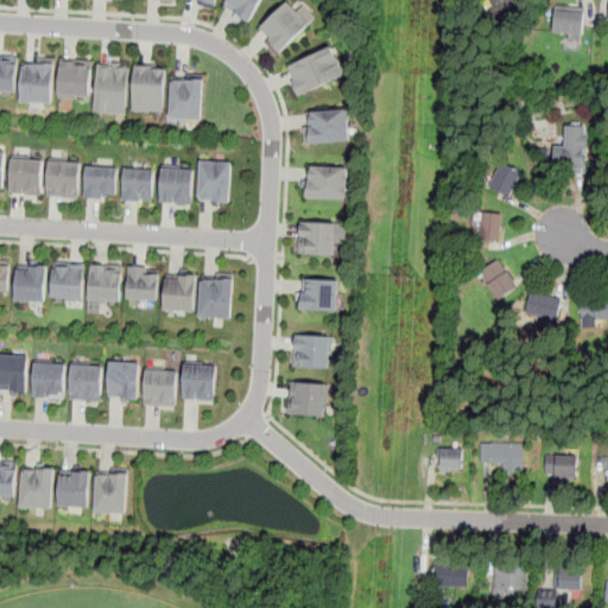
[(249,23),(261,0),(227,0),(223,7),(249,23)]
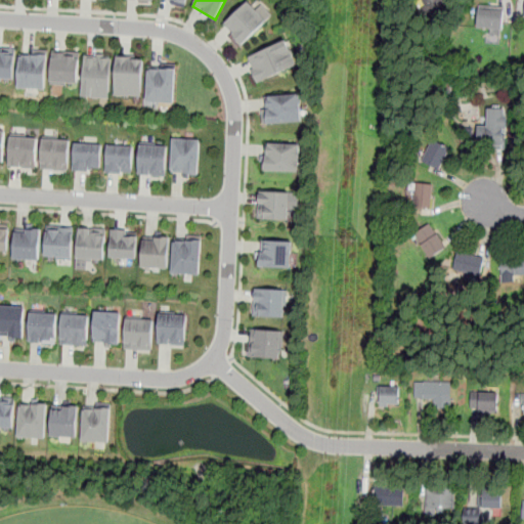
[(270,17),(253,0),(250,0),(222,27),(241,46),(270,17)]
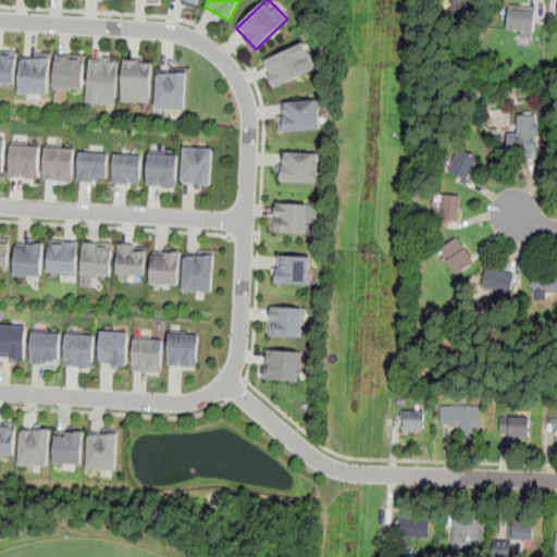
[(448,0),(458,19),(482,8),(478,0),(448,0)]
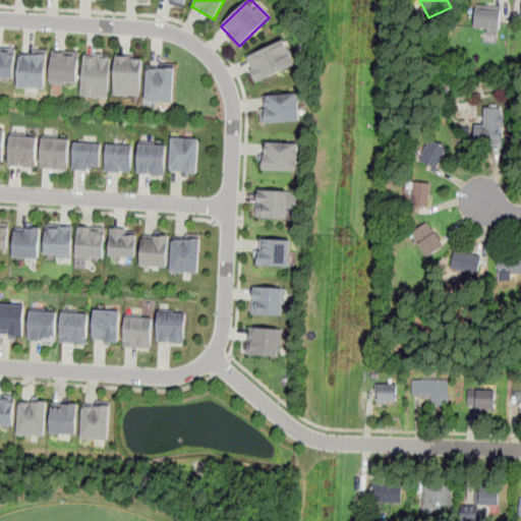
[(487,27),(486,34),(500,35),(501,8),(475,6),(474,27),(487,27)]
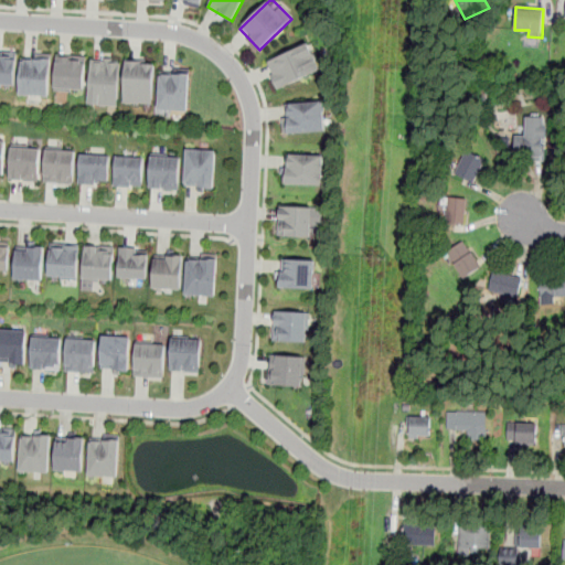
[(267,62),(278,89),(321,73),(310,45),(267,62)]
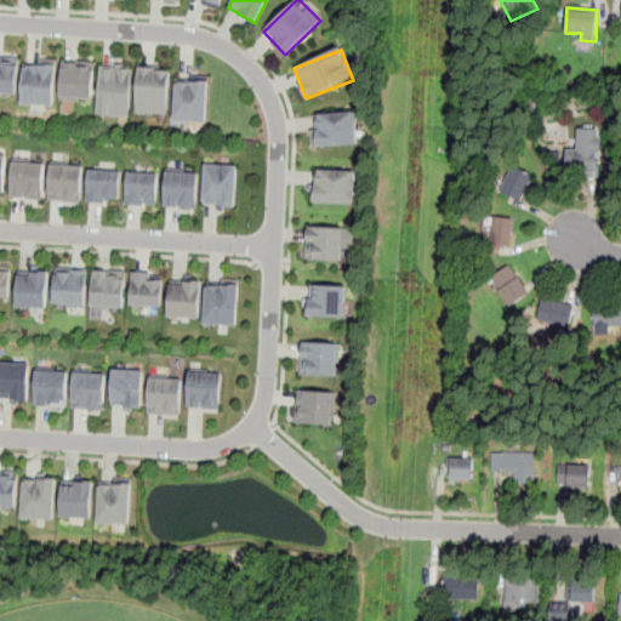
[(0,92),(17,95),(20,57),(0,55),(0,92)]
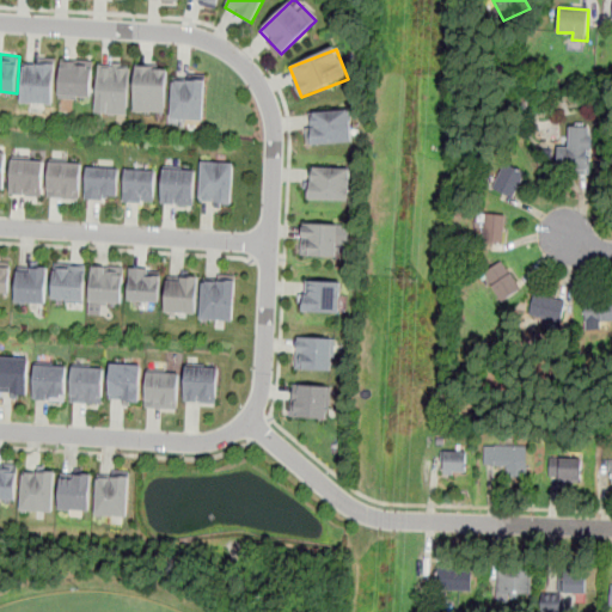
[(54,104),(55,59),(24,57),(22,103),(54,104)]
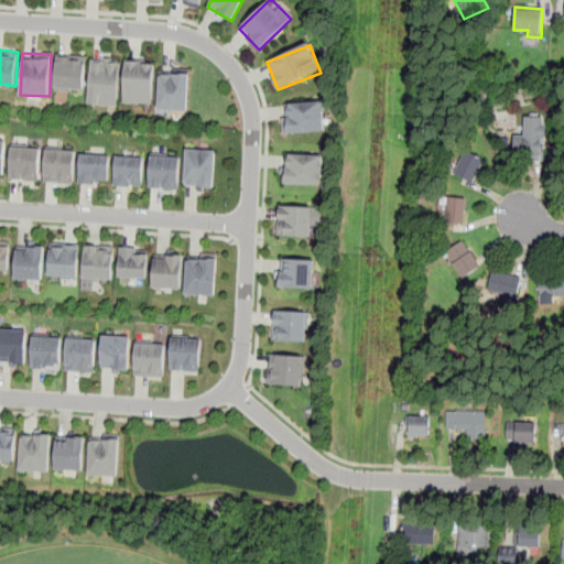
[(84,89),(85,55),(56,54),(55,89),(84,89)]
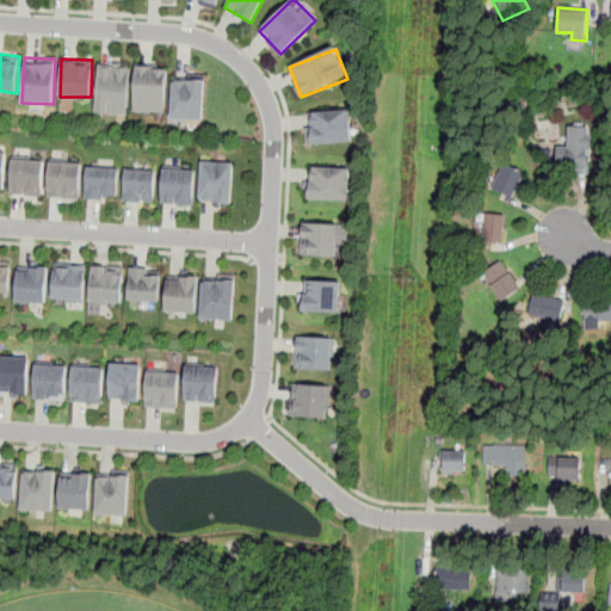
[(134,110),(165,112),(168,65),(136,62),(134,110)]
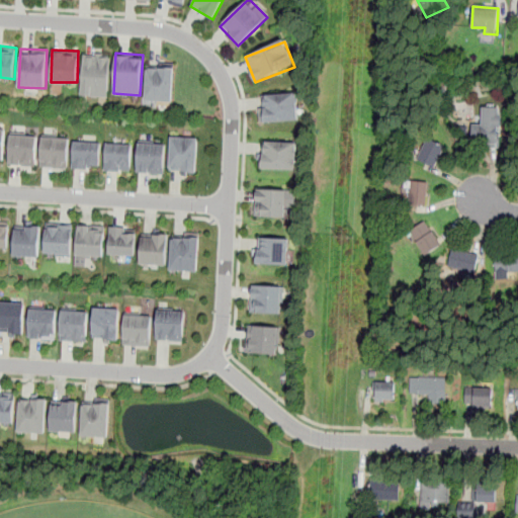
[(108,96),(109,54),(83,54),(82,95),(108,96)]
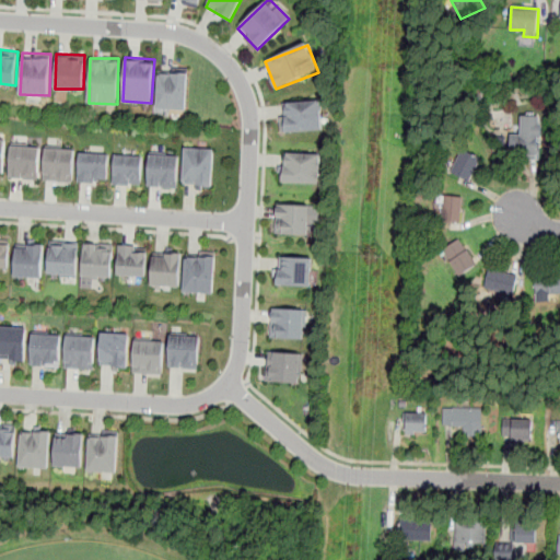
[(186,109),(188,68),(159,67),(156,108),(186,109)]
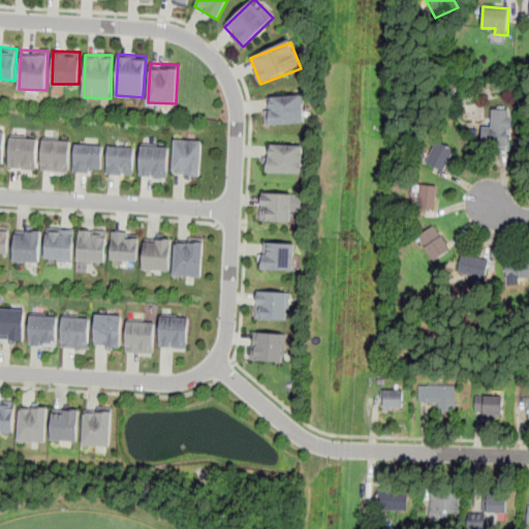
[(305,123),(303,96),(265,98),(267,126),(305,123)]
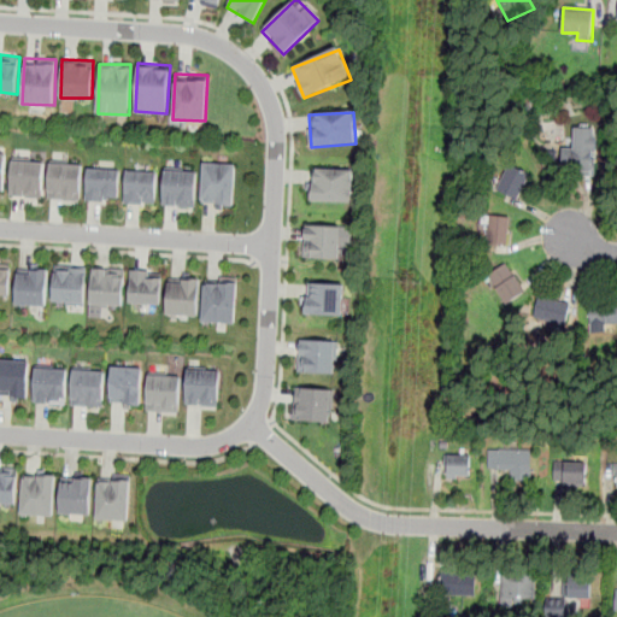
[(563,147),(562,171),(594,172),(595,127),(574,127),(574,147),(563,147)]
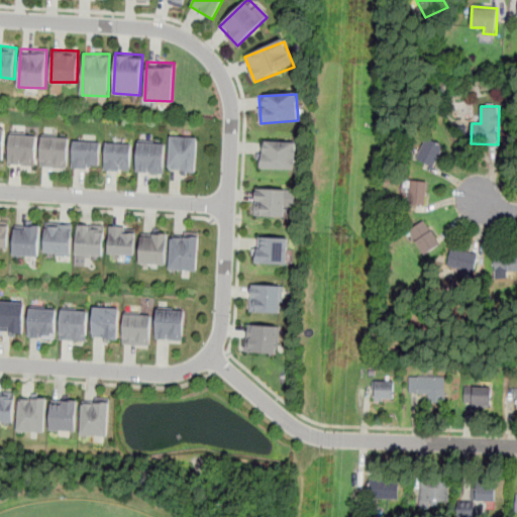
[(38,136),(11,133),(8,164),(35,166),(38,136)]
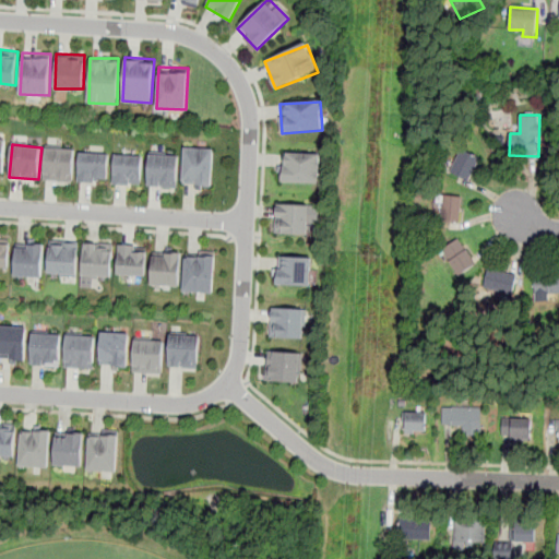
[(44,180),(73,181),(74,149),(45,147),(44,180)]
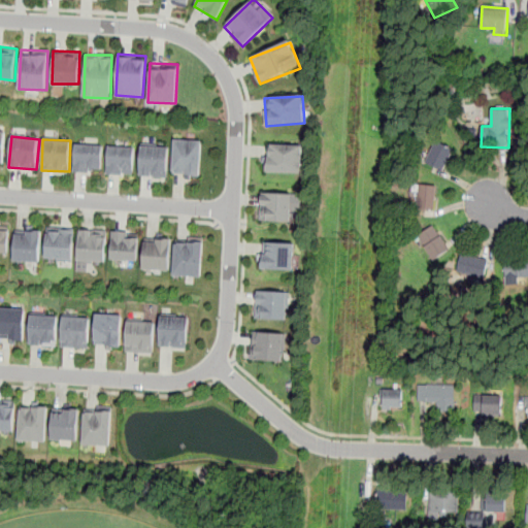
[(172,174),(200,176),(202,141),(174,140),(172,174)]
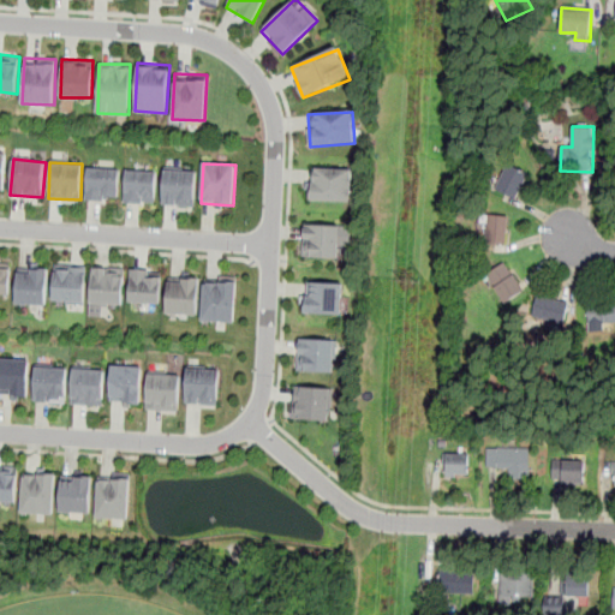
[(495,190),(517,198),(527,171),(505,163),(495,190)]
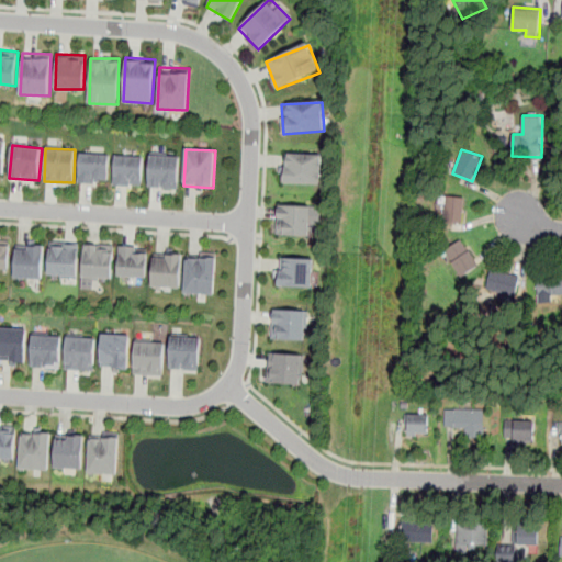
[(110,155),(80,152),(78,181),(108,184),(110,155)]
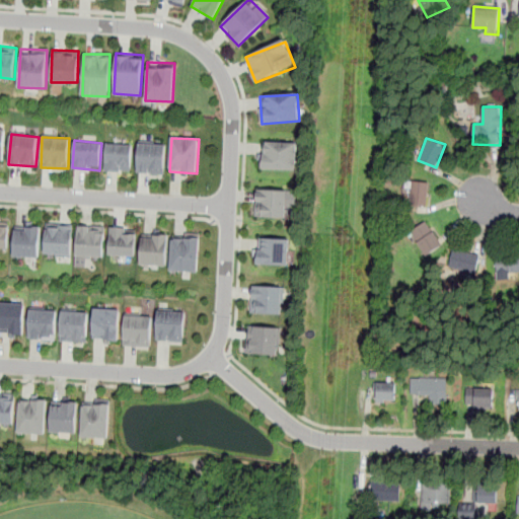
[(137,173),(164,174),(166,144),(138,142),(137,173)]
